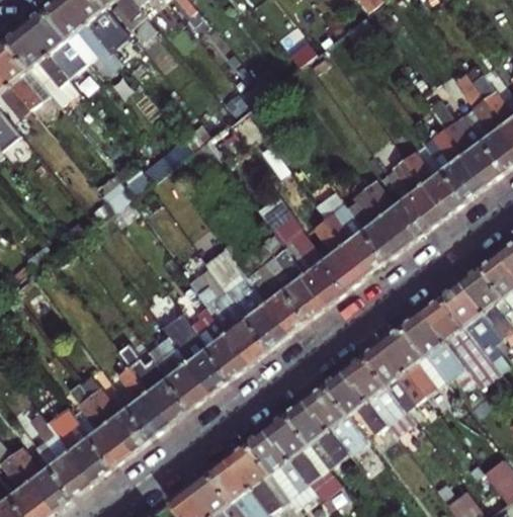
[(53,0),(53,1),(44,8),(88,63),(96,56),(110,73),(120,65),(107,49),(87,24),(89,22),(77,7),(73,9),(65,0),(53,0)]
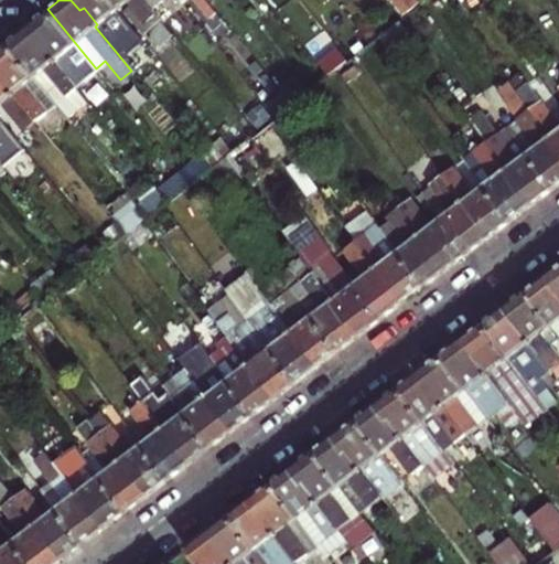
[(71,0),(79,10),(84,8),(97,24),(95,27),(117,53),(129,44),(107,17),(116,9),(108,0),(71,0)]
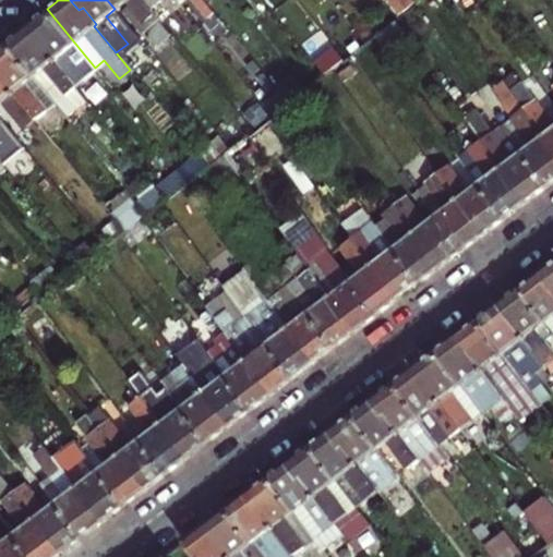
[(107,0),(115,9),(124,1),(146,27),(157,19),(147,7),(141,0),(107,0)]
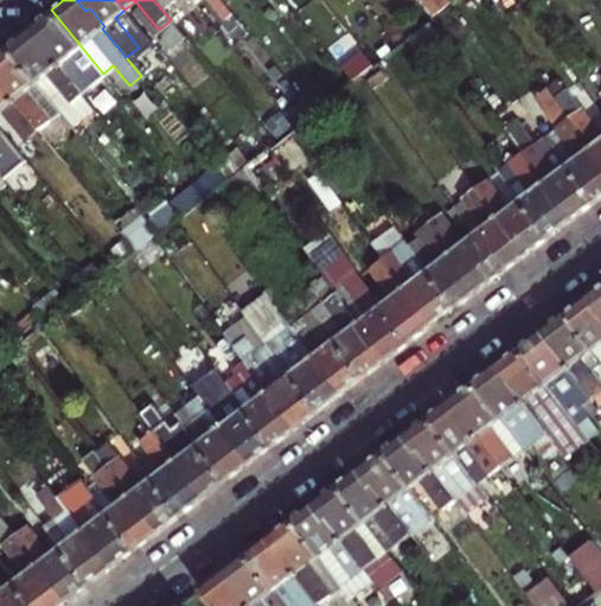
[(39,19),(27,29),(42,48),(46,43),(61,62),(58,63),(93,106),(97,112),(103,97),(91,82),(103,74),(51,10),(39,19)]
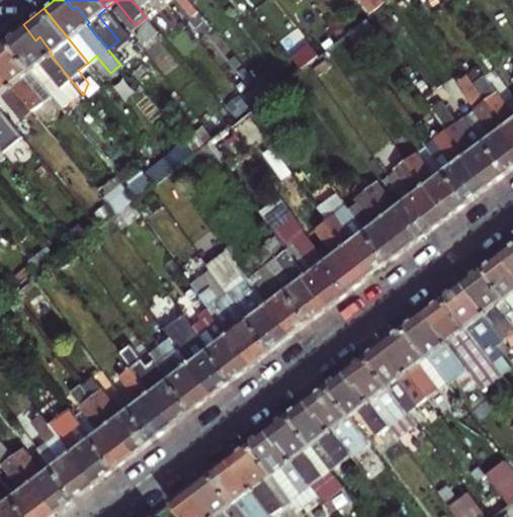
[(15,31),(7,38),(52,94),(61,105),(79,90),(50,54),(52,53),(39,36),(35,40),(23,24),(15,31)]
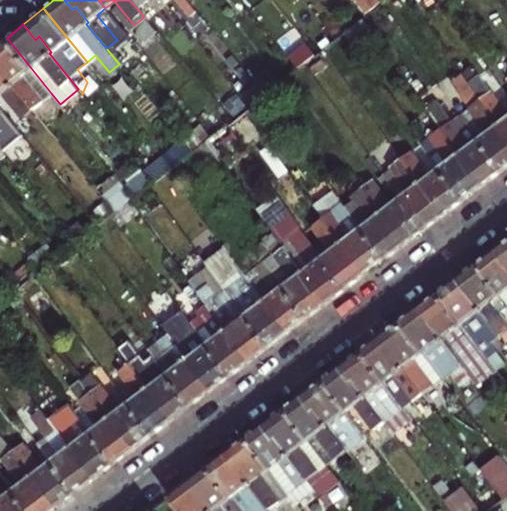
[(282,33),(275,39),(296,66),(314,53),(307,43),(297,50),(282,33)]
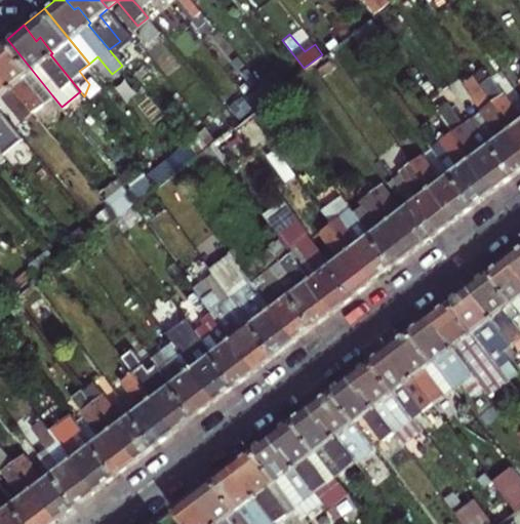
[(0,70),(1,69),(13,85),(11,86),(31,112),(42,103),(52,95),(7,39),(0,44),(0,70)]
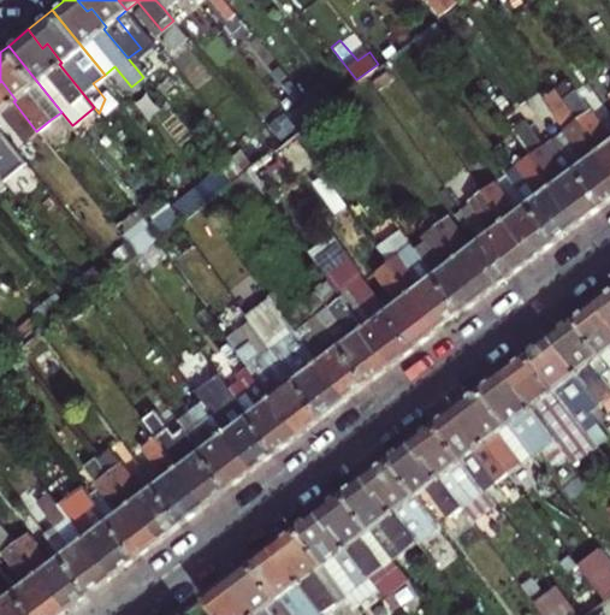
[(0,112),(24,141),(36,131),(13,101),(16,100),(1,81),(0,82),(0,112)]
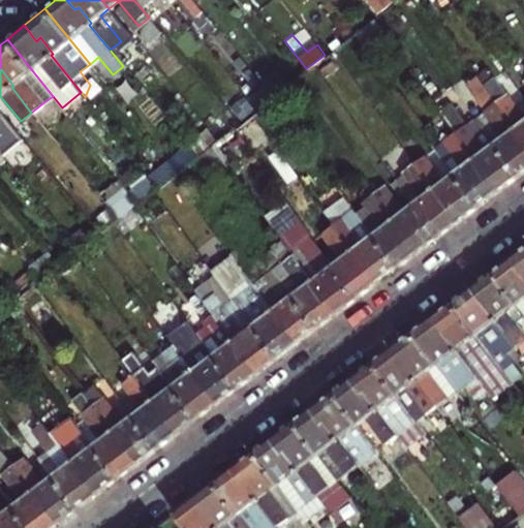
[(514,127),(495,102),(478,80),(467,87),(487,115),(476,122),(516,174),(523,167),(523,144),(523,146),(512,129),(514,127)]
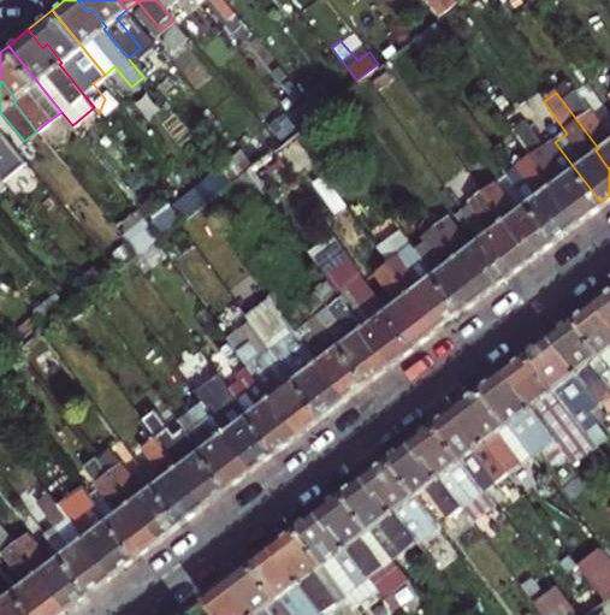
[(609,139),(609,140),(587,111),(576,119),(598,148),(596,151),(609,170),(609,167),(609,139)]
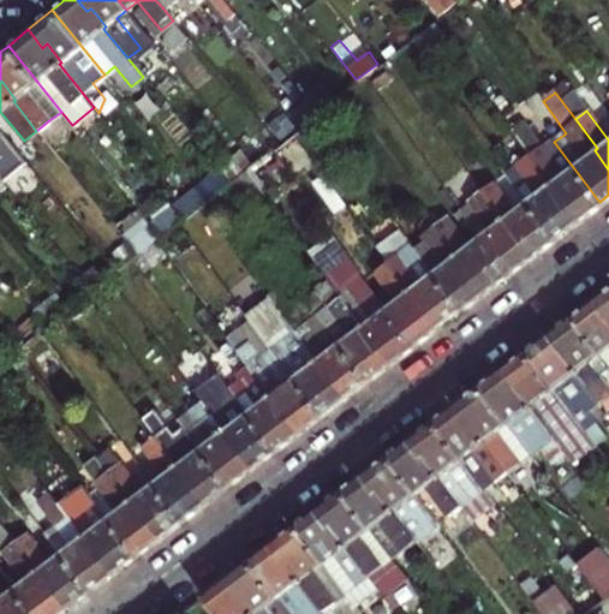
[(287,114),(264,133),(274,144),(296,126),(287,114)]
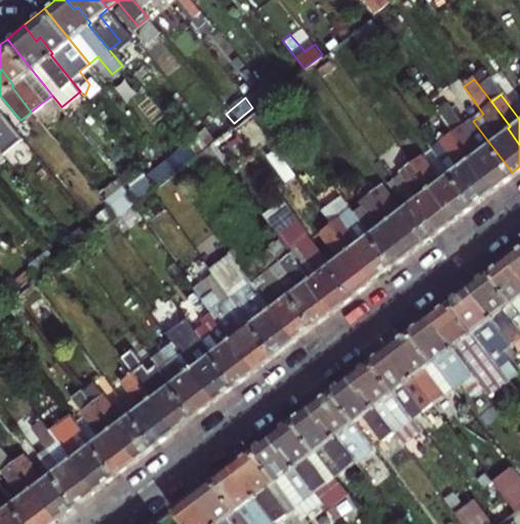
[(512,172),(473,121),(465,128),(444,103),(435,110),(451,131),(470,157),(467,159),(479,174),(483,171),(494,186),(504,178),(512,172)]
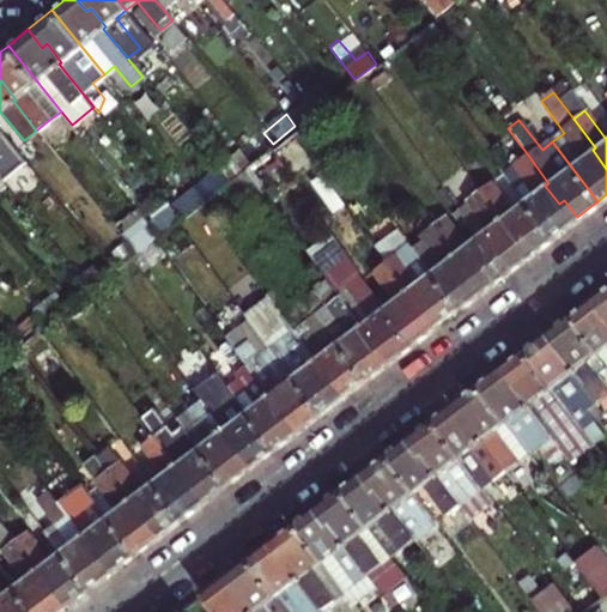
[(0,180),(24,162),(0,131),(0,180)]
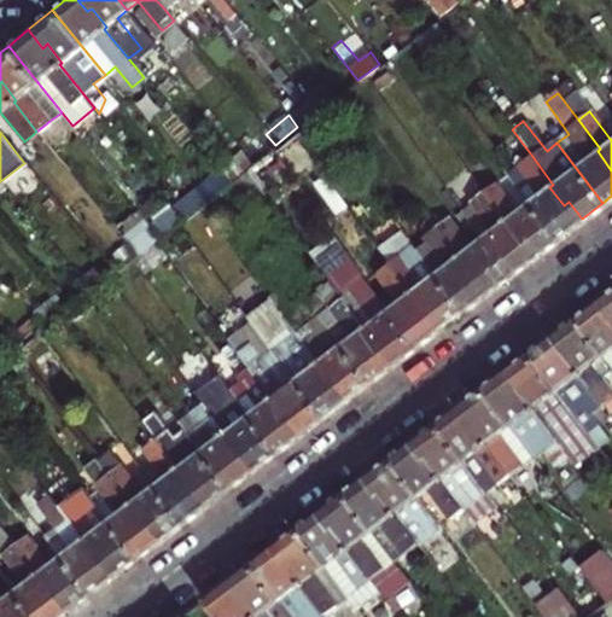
[(553,185),(531,155),(507,173),(528,202),(555,239),(572,227),(582,219),(569,202),(564,205),(549,187),(553,185)]
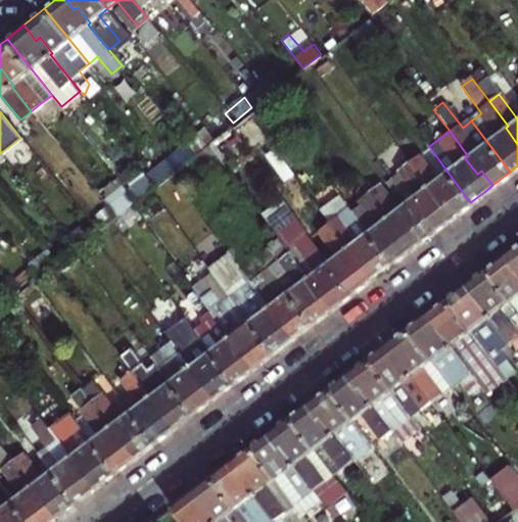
[(174,168),(193,153),(183,141),(163,155),(174,168)]
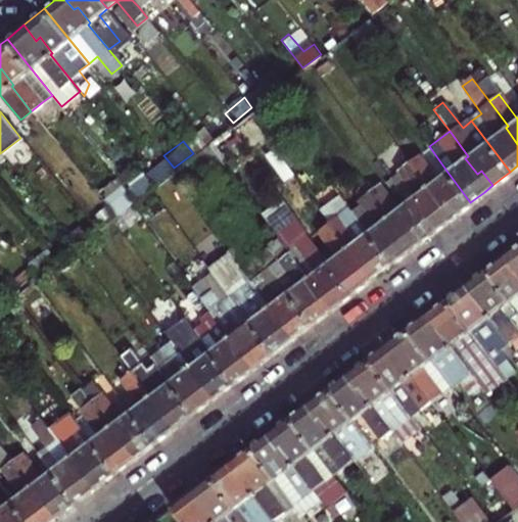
[(470,202),(446,171),(438,177),(419,151),(408,159),(410,160),(428,186),(425,188),(436,204),(441,200),(453,216),(464,206),(470,202)]
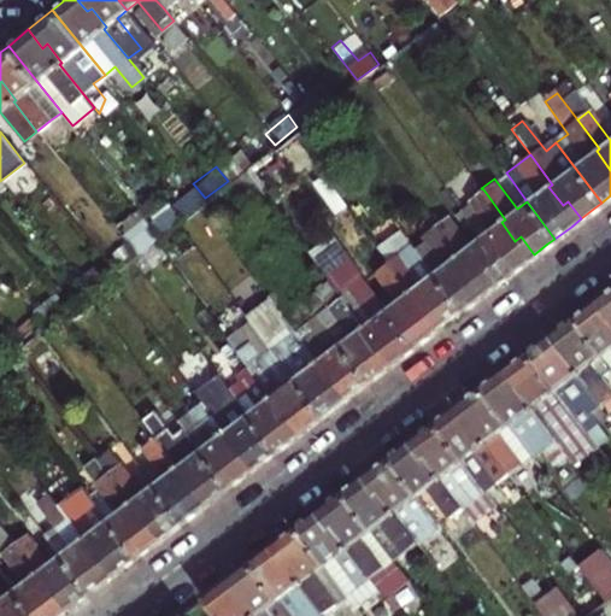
[(505,220),(483,189),(469,200),(491,230),(481,239),(507,274),(523,262),(534,254),(521,236),(515,241),(501,222),(505,220)]
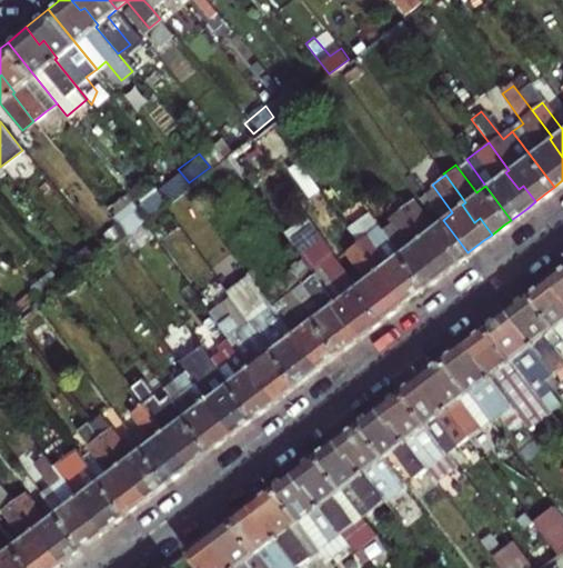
[(136,203),(146,216),(167,200),(157,187),(136,203)]
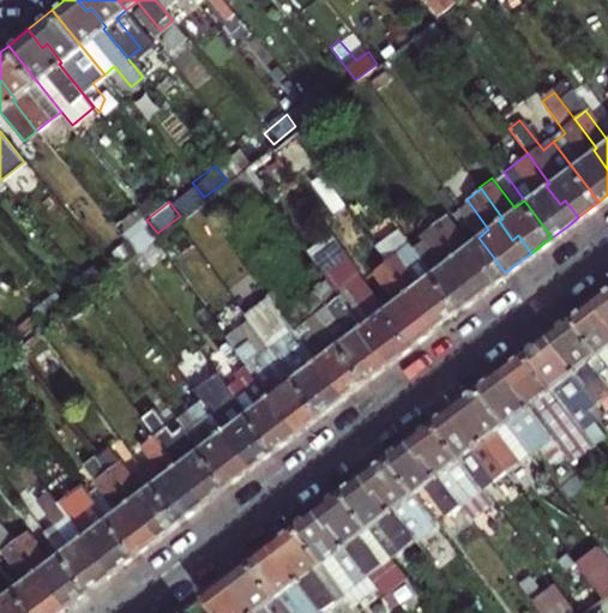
[(157,233),(146,220),(137,206),(112,226),(133,253),(157,233)]
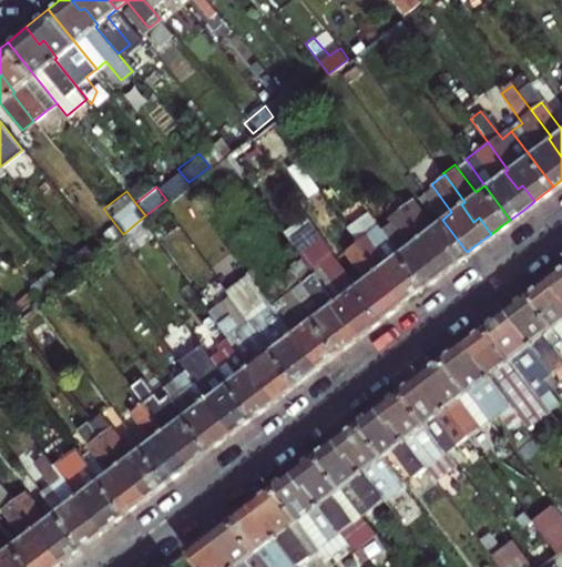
[(467,252),(442,220),(432,206),(420,215),(409,200),(399,208),(420,235),(418,238),(430,254),(436,251),(448,266),(460,256),(467,252)]
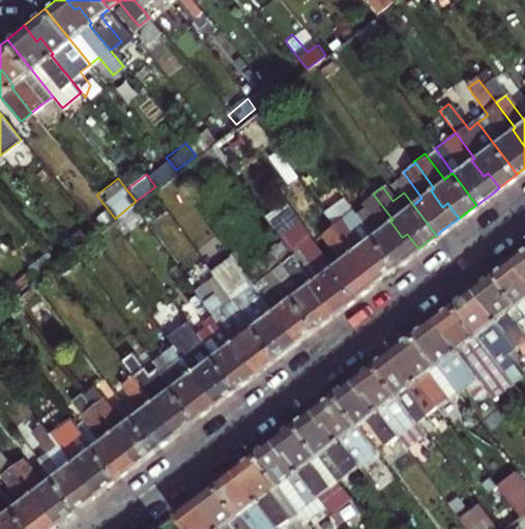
[(392,219),(373,194),(362,202),(382,228),(373,235),(396,265),(410,255),(418,248),(407,234),(402,237),(390,222),(392,219)]
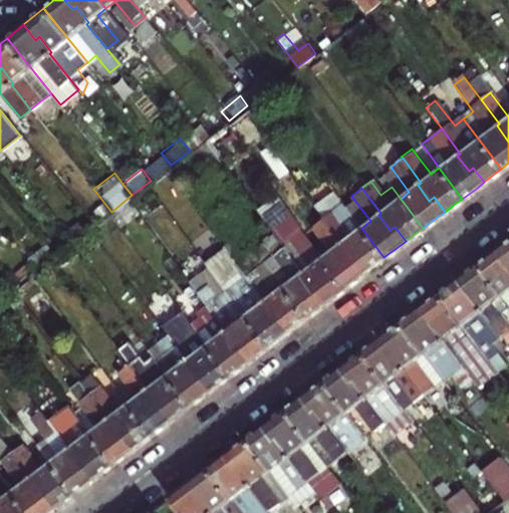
[(384,257),(361,228),(342,202),(323,217),(342,242),(339,244),(351,259),(355,256),(365,270),(377,262),(384,257)]
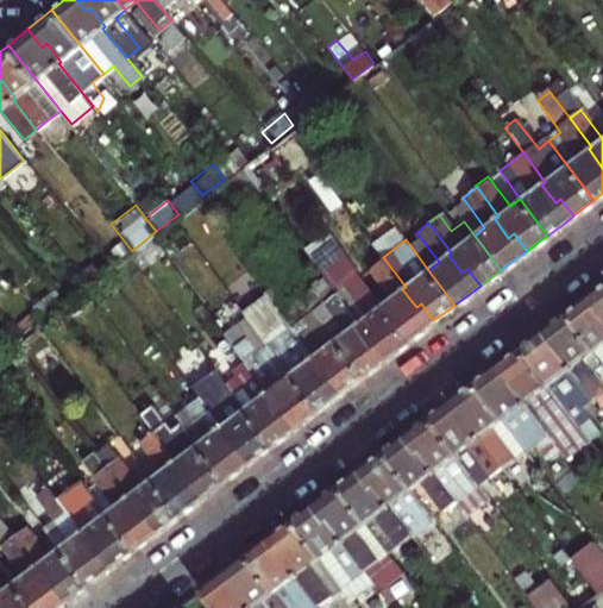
[(408,339),(382,305),(341,251),(320,268),(326,277),(359,321),(357,324),(370,342),(375,338),(388,355),(401,345),(408,339)]
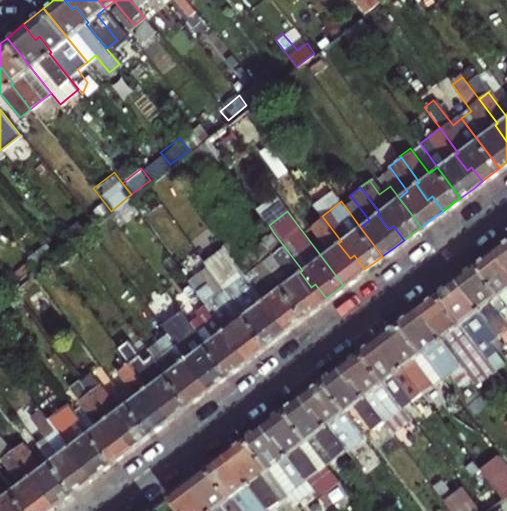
[(341,241),(322,216),(312,223),(330,249),(321,256),(343,285),(357,275),(364,269),(354,255),(350,258),(338,243),(341,241)]
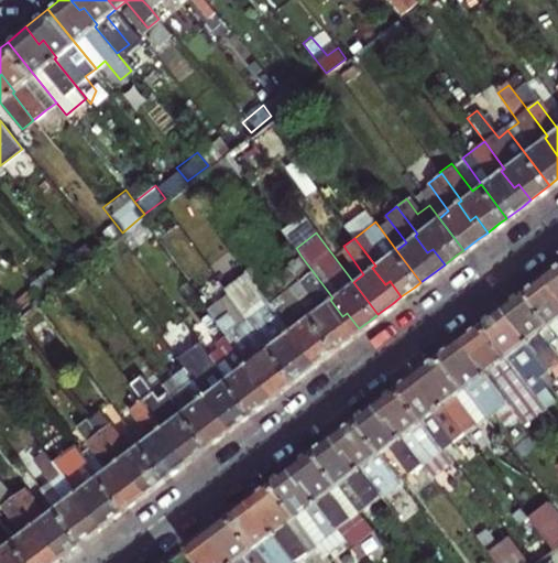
[(332,298),(302,257),(290,266),(321,306),(310,315),(335,347),(351,335),(359,328),(347,313),(342,316),(330,300),(332,298)]
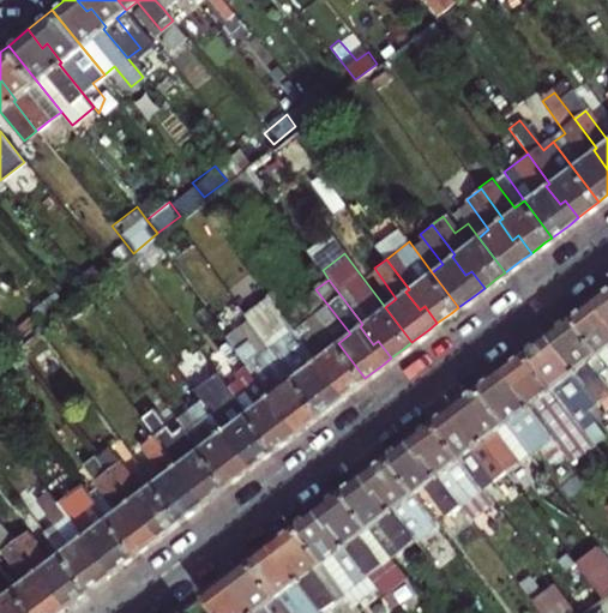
[(607,284),(600,292),(587,301),(601,320),(607,314),(607,284)]
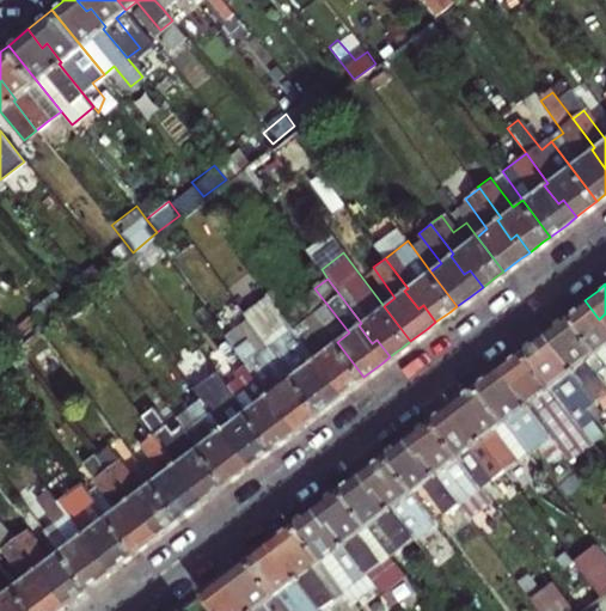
[(314,359),(292,328),(265,292),(242,310),(245,315),(318,410),(335,398),(342,392),(330,376),(325,379),(312,360),(314,359)]
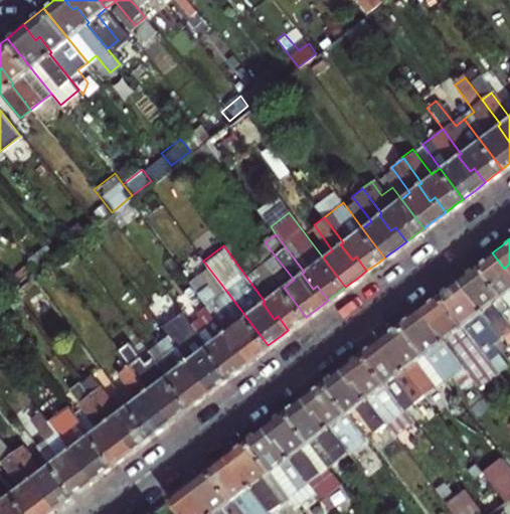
[(504,269),(492,252),(484,259),(476,265),(509,310),(509,264),(504,269)]
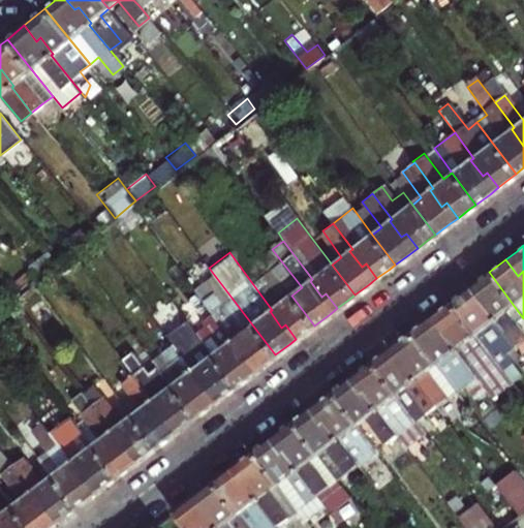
[(314,325),(291,296),(272,269),(252,283),(272,310),(270,311),(281,328),(285,324),(296,339),(310,329),(314,325)]
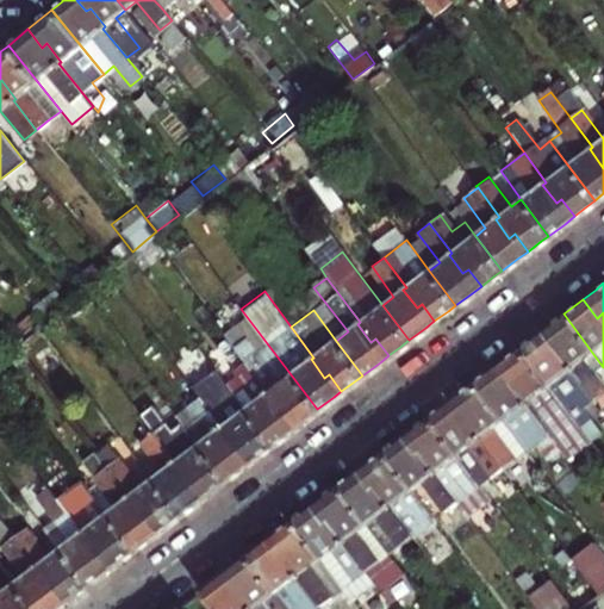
[(317,409),(244,314),(220,331),(244,364),(266,393),(265,395),(278,414),(282,409),(296,426),(307,417),(317,409)]
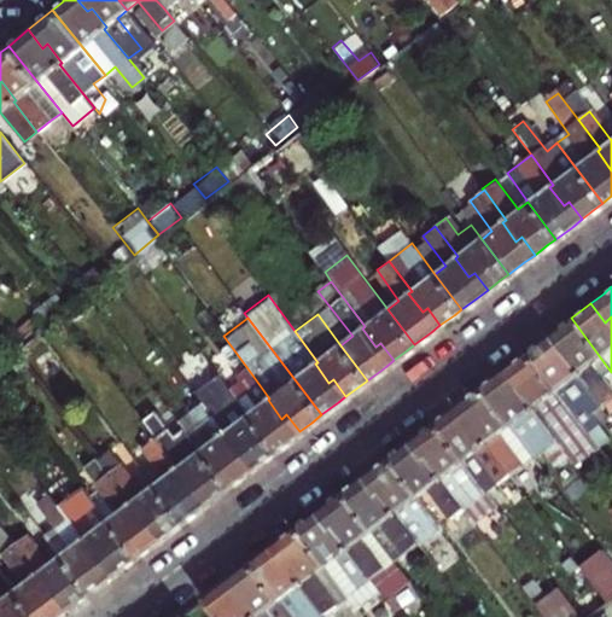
[(611,391),(611,372),(571,318),(558,327),(545,338),(559,356),(564,353),(580,373),(577,374),(599,403),(608,415),(611,412),(611,395),(611,393),(611,391)]
